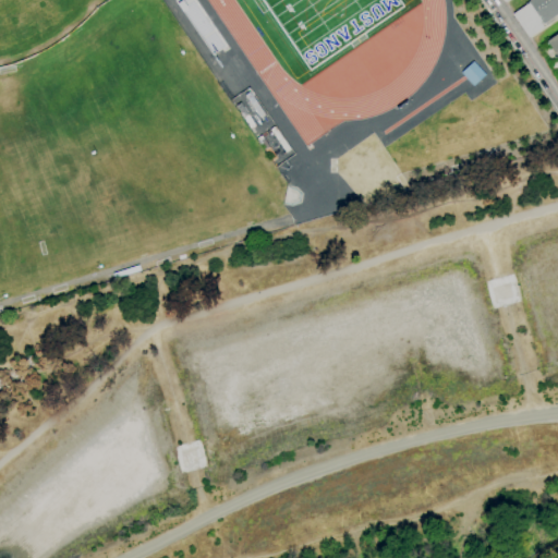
[(529,37),(512,14),(529,3),(528,2),(530,0),(557,0),(557,13),(545,23),(546,25),(529,37)]
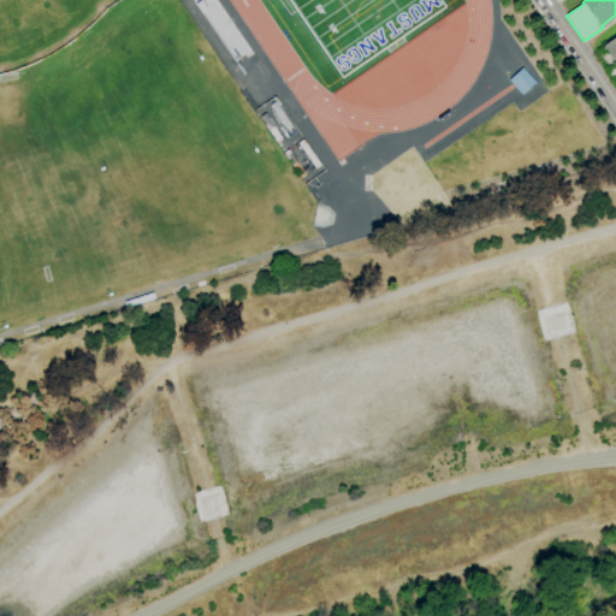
[(202,13),(196,5),(202,1),(207,9),(206,10),(202,13)]
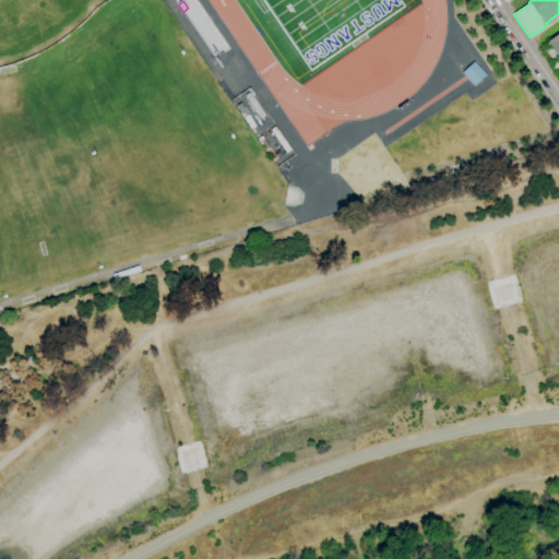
[(558,63),(555,57),(557,56),(548,42),(558,34),(558,63)]
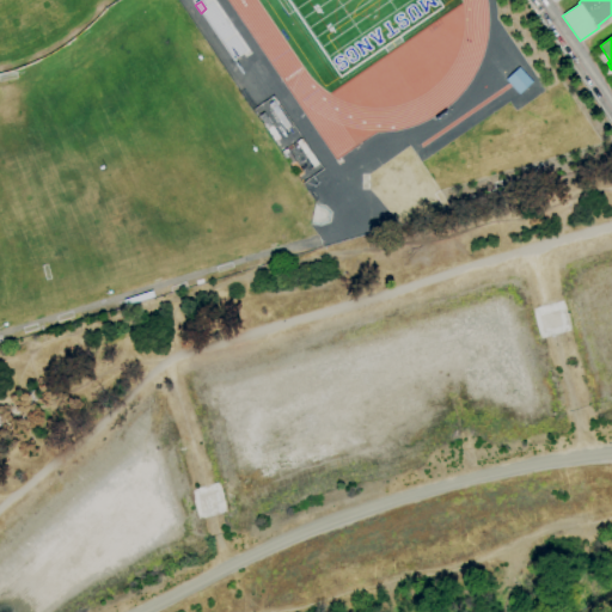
[(277,117),(269,104),(274,101),(282,114),(277,117)]
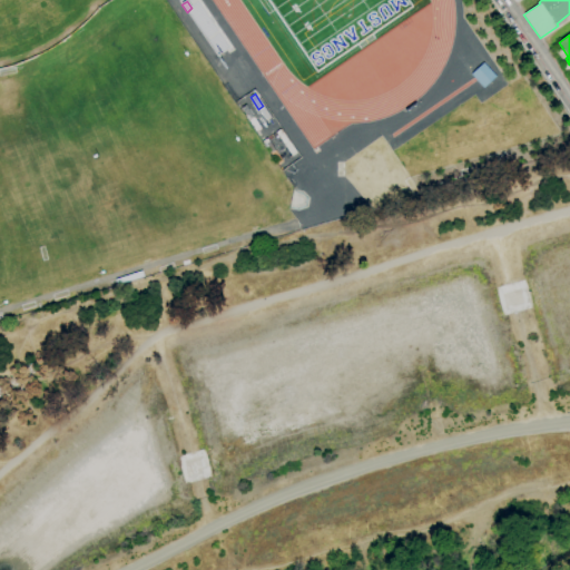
[(248,120),(241,108),(245,105),(253,117),(248,120)]
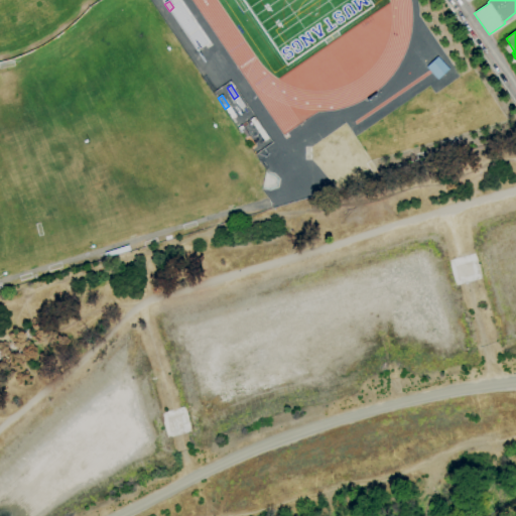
[(240,109),(234,99),(238,96),(244,107),(240,109)]
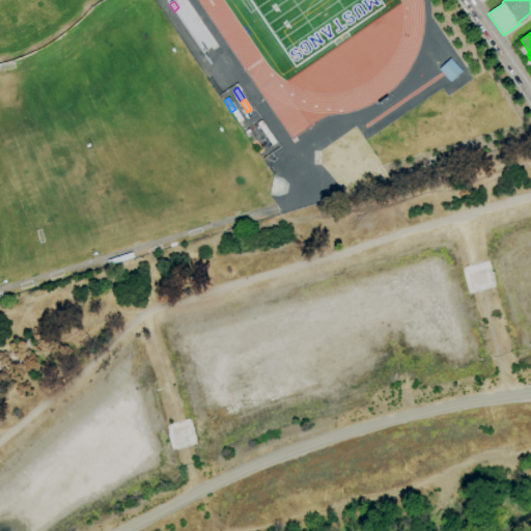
[(239,123),(231,112),(235,109),(243,120),(239,123)]
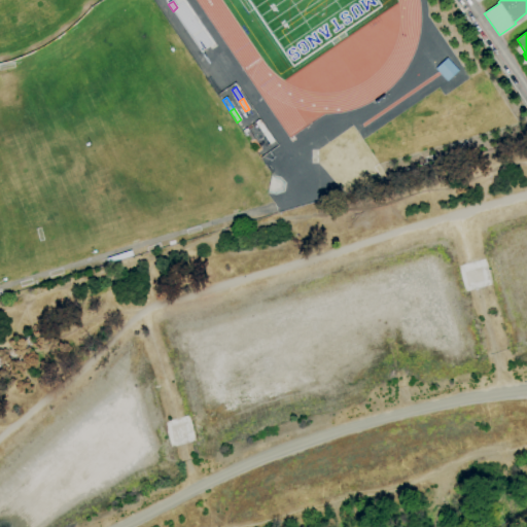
[(270,144),(254,123),(259,119),(274,141),(270,144)]
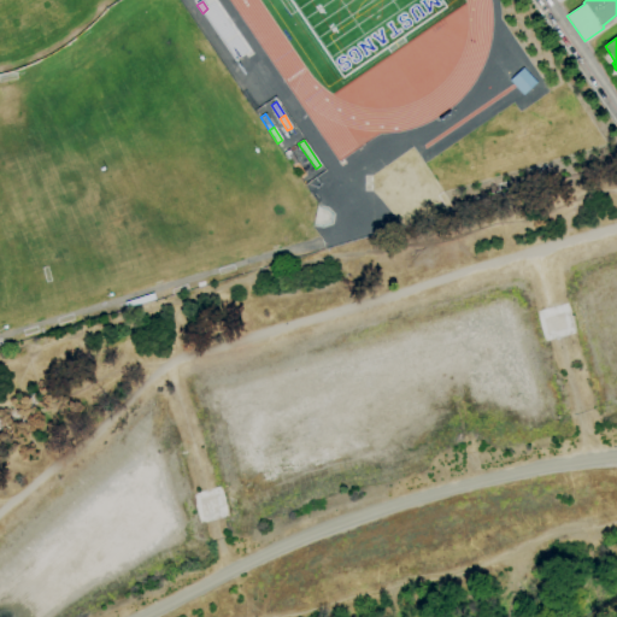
[(301,178),(283,153),(289,150),(306,175),(301,178)]
